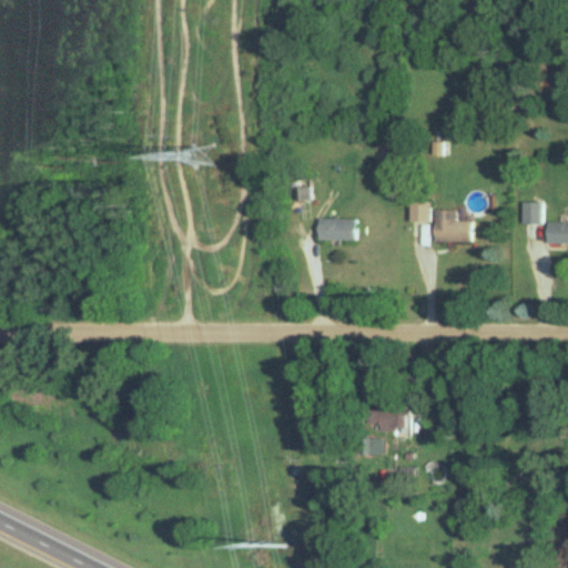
[(315,200),(314,188),(301,189),(302,201),(315,200)]
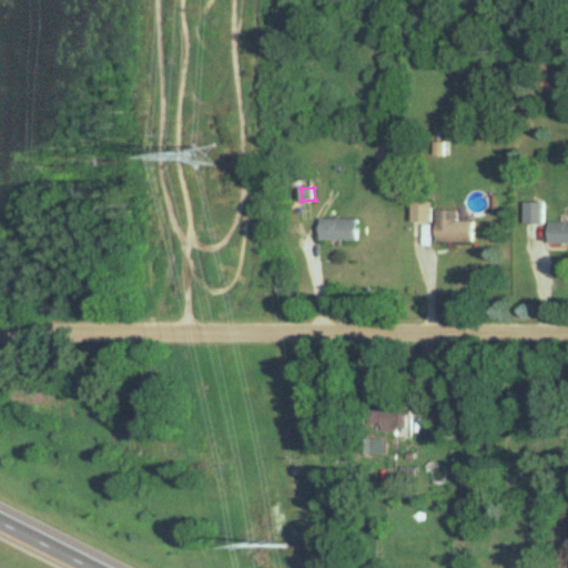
[(415,221),(432,221),(433,204),(416,203),(415,221)]
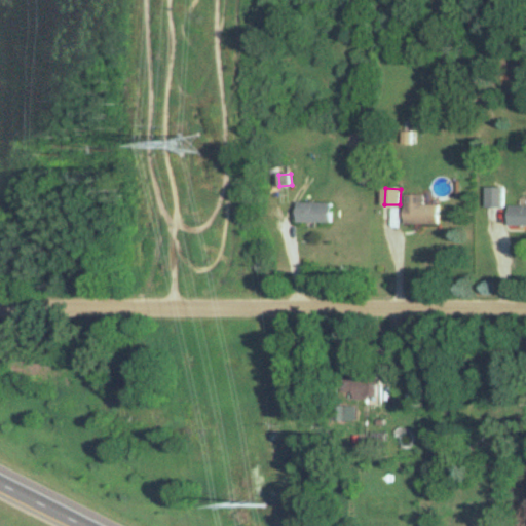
[(505,188),(486,188),(486,208),(505,208),(505,188)]
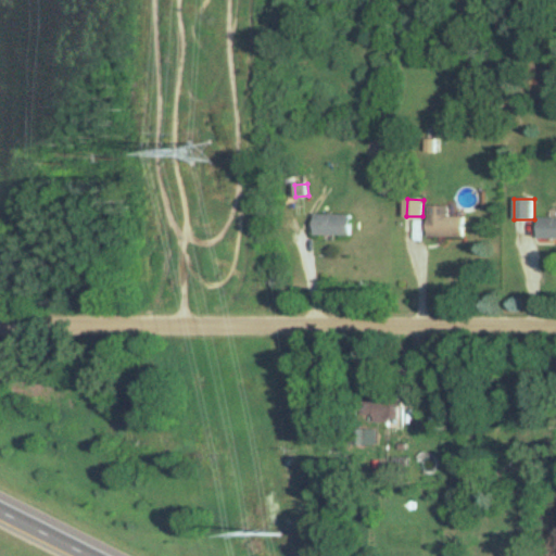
[(466,216),(449,216),(449,206),(428,206),(428,237),(466,237),(466,216)]
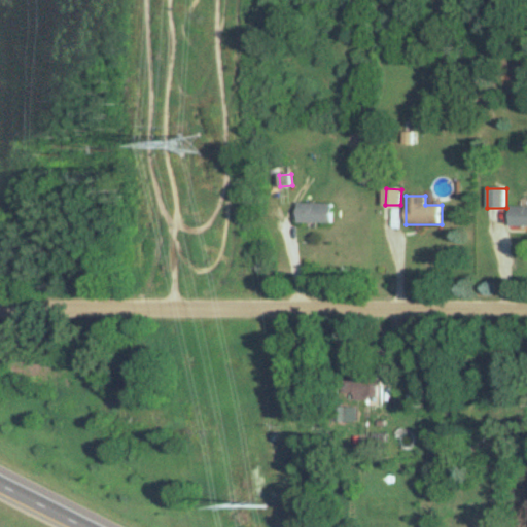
[(335,223),(335,203),(297,203),(297,223),(335,223)]
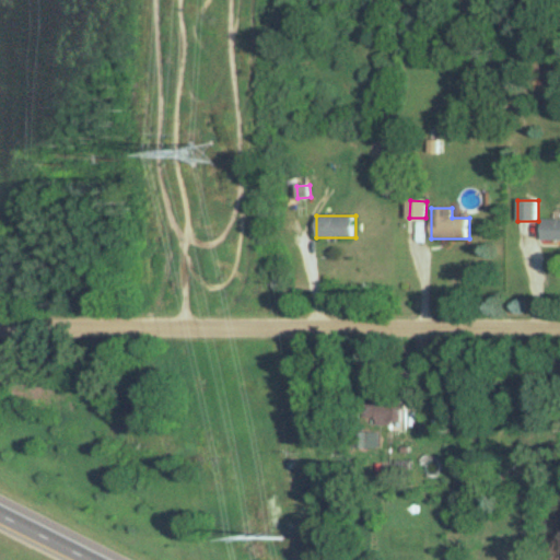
[(559,220),(539,221),(539,241),(559,241),(559,220)]
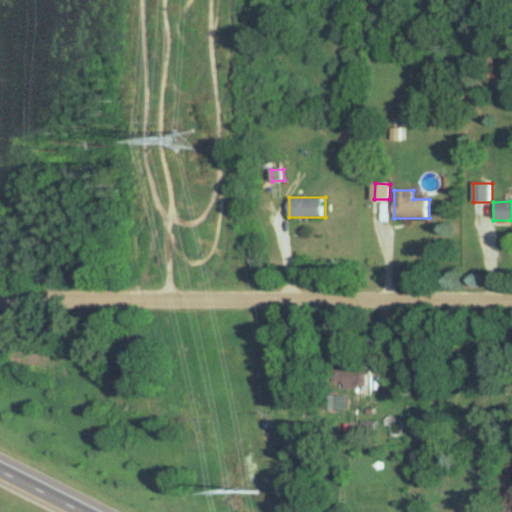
[(331,369),(331,389),(367,389),(367,369),(331,369)]
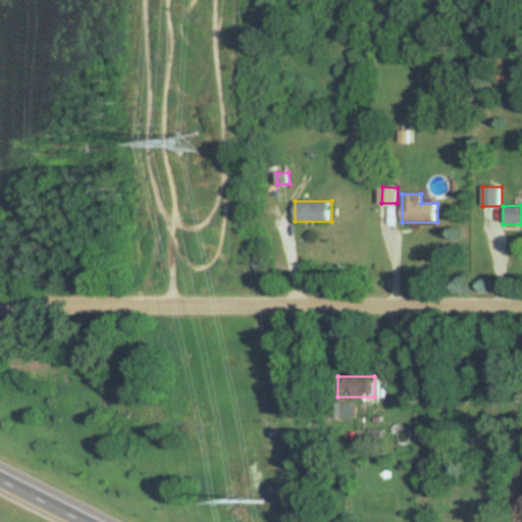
[(342,418),(342,406),(332,406),(332,418),(342,418)]
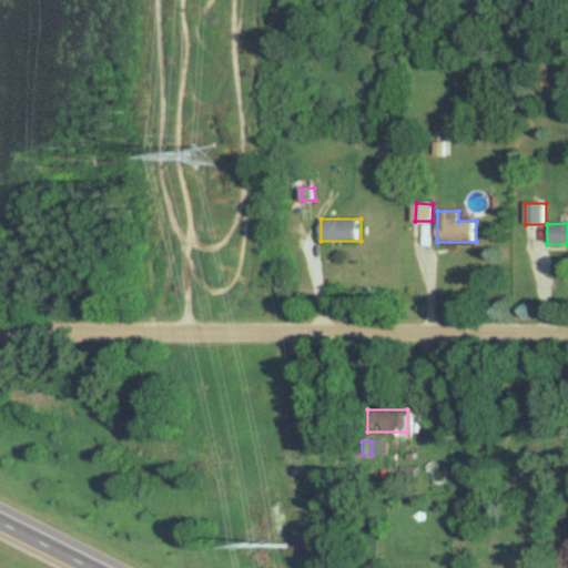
[(445,484),(448,468),(434,465),(430,482),(445,484)]
